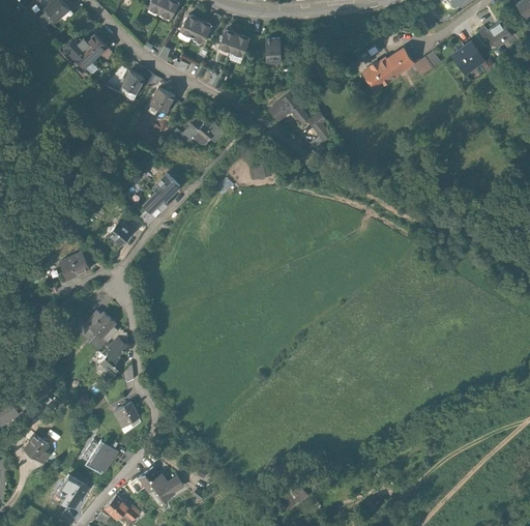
[(52,21),(54,24),(67,10),(58,0),(54,0),(42,10),(45,12),(37,19),(45,27),(52,21)]
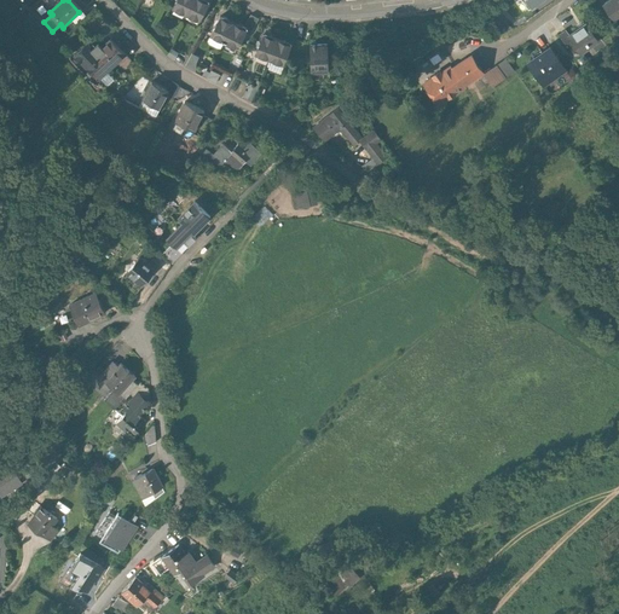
[(175,0),(171,11),(184,18),(194,0),(175,0)]
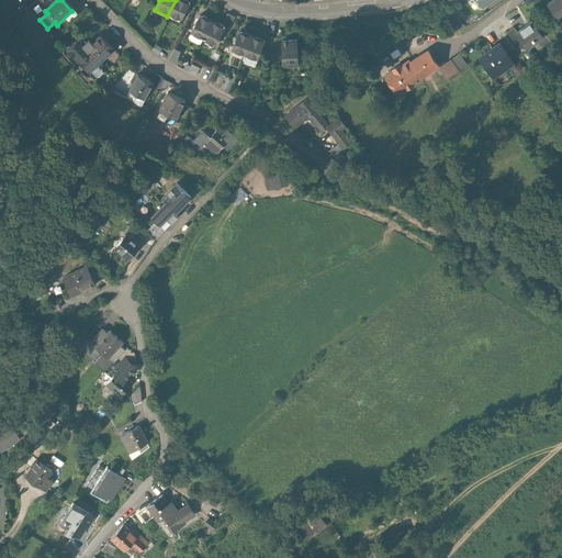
[(167,17),(180,23),(189,4),(179,0),(176,0),(167,17)]
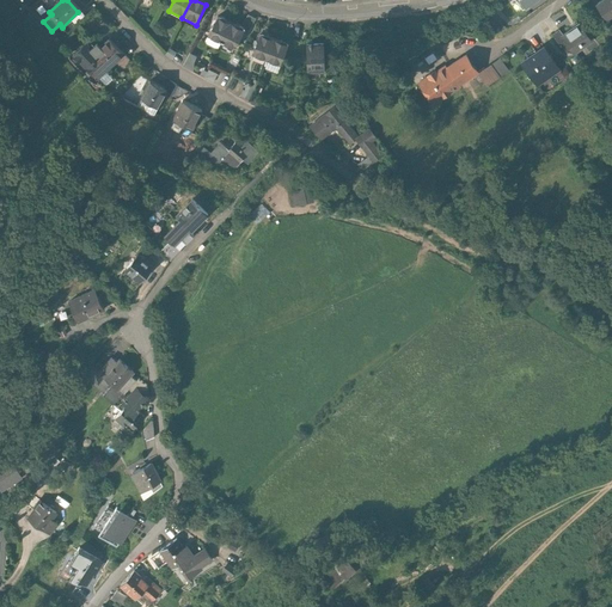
[(508,0),(516,13),(536,0),(508,0)]
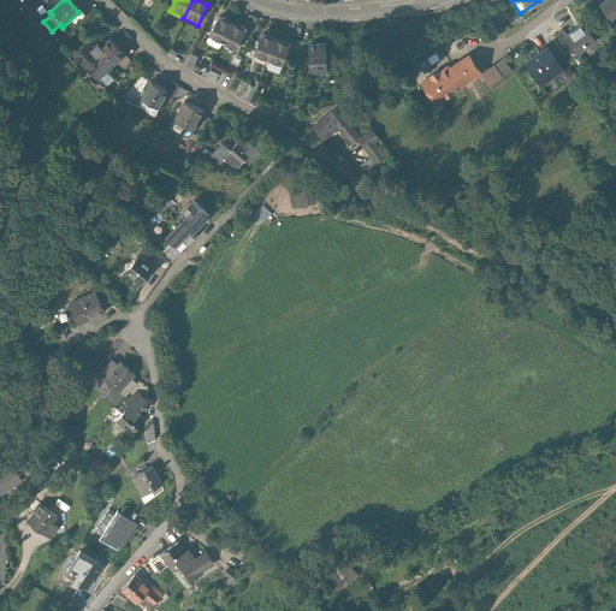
[(612,22),(615,18),(615,0),(609,0),(600,5),(612,22)]
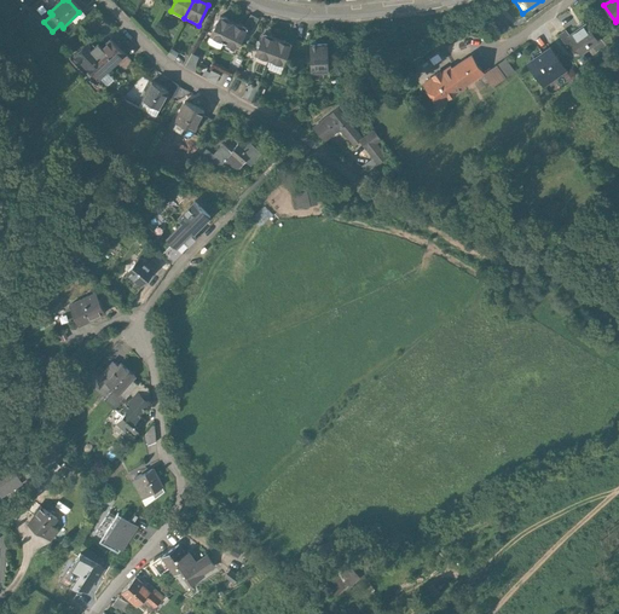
[(220,45),(223,40),(225,41),(233,25),(219,19),(209,39),(220,45)]
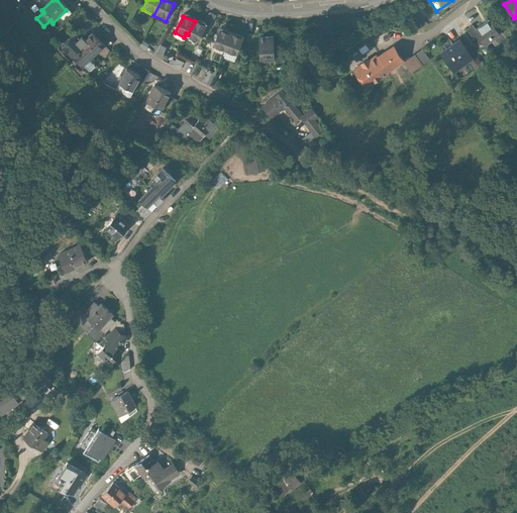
[(493,40),(500,35),(490,20),(475,30),(485,45),(486,44),(484,42),(491,38),(493,40)]
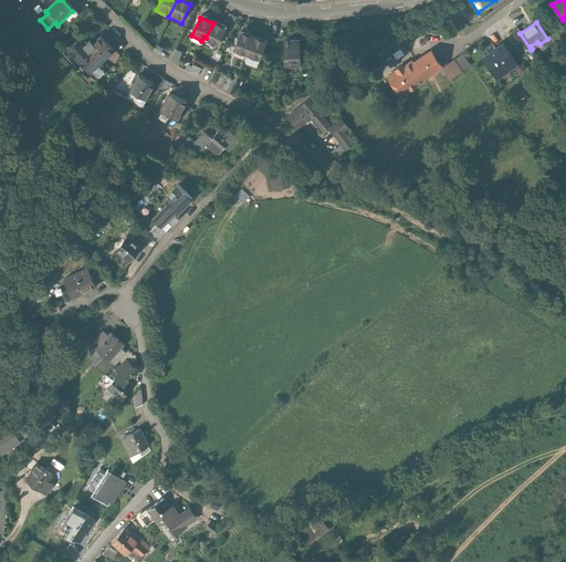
[(226,30),(213,23),(206,38),(208,39),(206,43),(216,49),(226,30)]
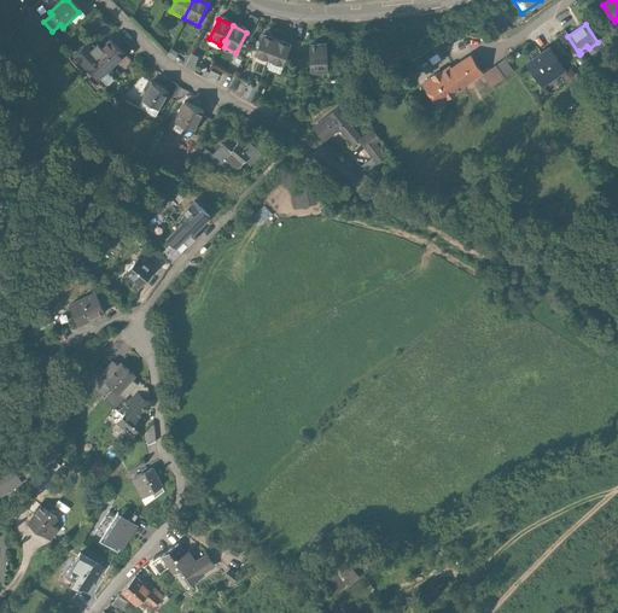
[(254,57),(268,63),(277,42),(262,36),(254,57)]
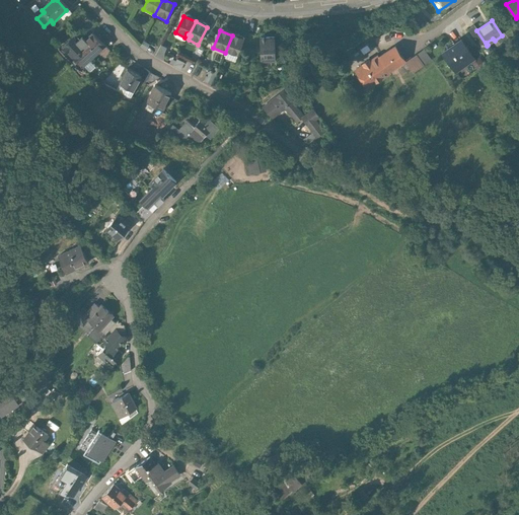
[(225,53),(237,57),(243,40),(232,35),(225,53)]
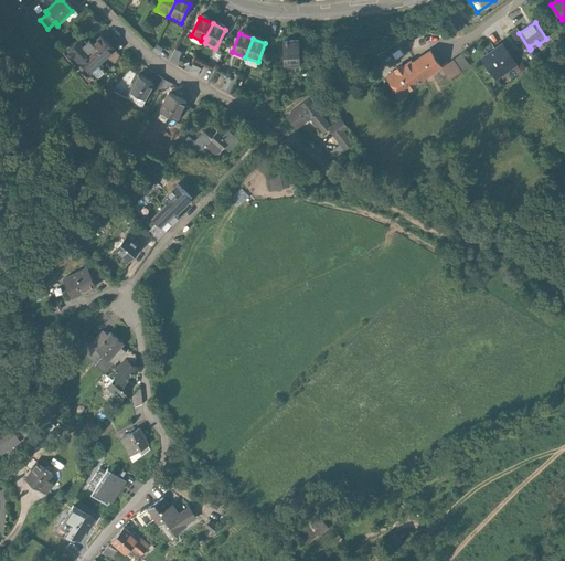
[(92,74),(104,64),(114,54),(98,40),(88,49),(81,41),(66,54),(87,75),(89,73),(92,74)]
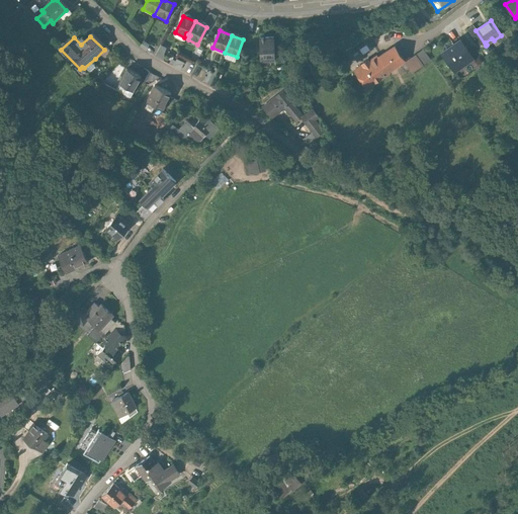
[(261,39),(258,39),(260,62),(274,61),(272,38),(265,39),(263,37),(261,39)]
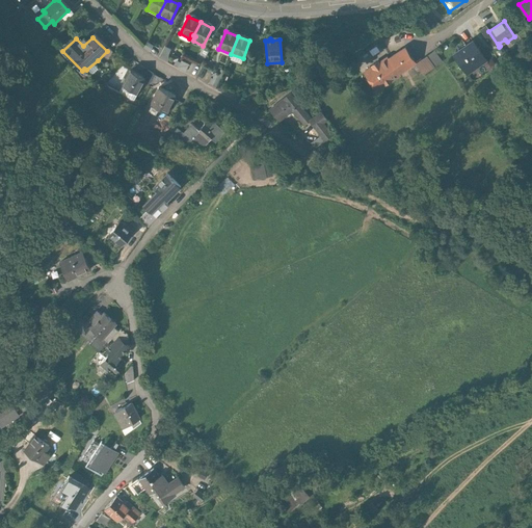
[(473,43),(454,54),(467,74),(485,61),(473,43)]
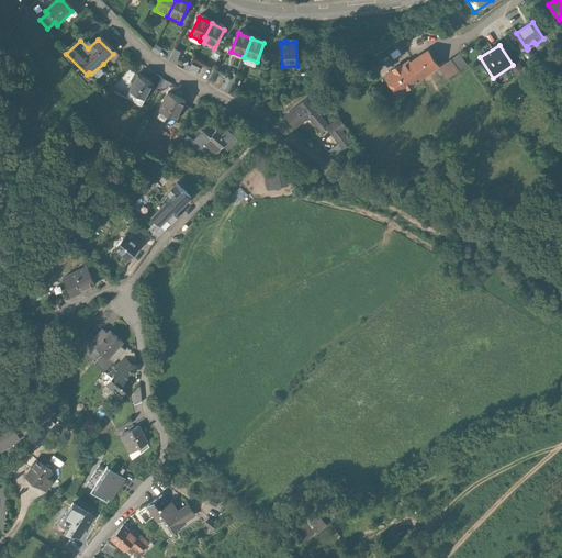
[(429,49),(411,62),(420,77),(439,65),(429,49)]
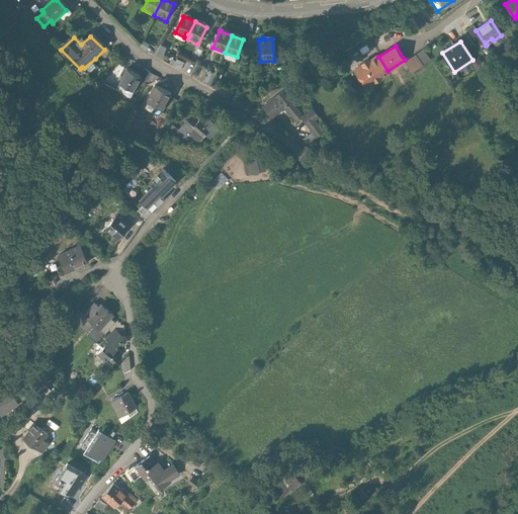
[(405,61),(412,72),(431,60),(423,49),(405,61)]
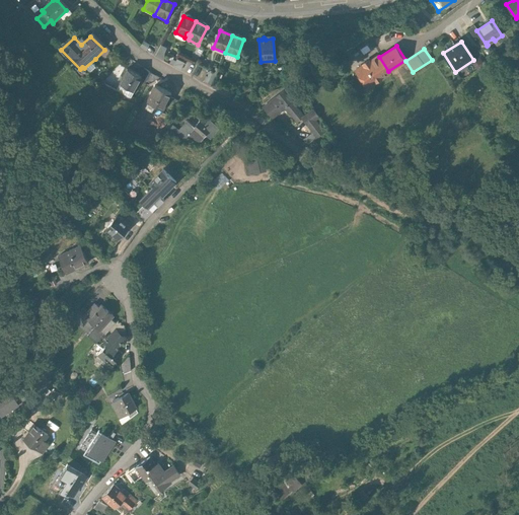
[(109,56),(104,50),(95,59),(100,64),(109,56)]
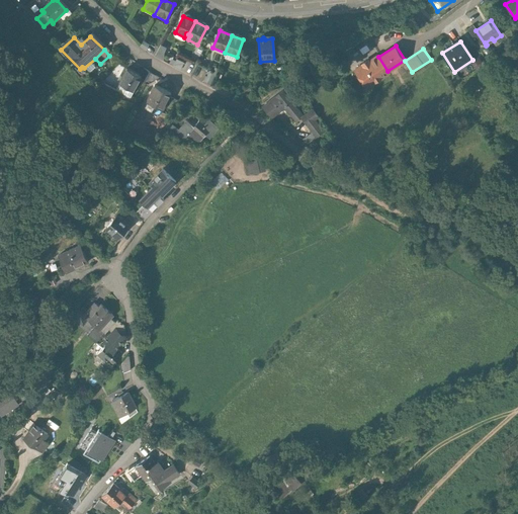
[(389,73),(387,71),(378,57),(377,56),(369,61),(368,59),(363,63),(364,64),(356,70),(367,87),(389,73)]
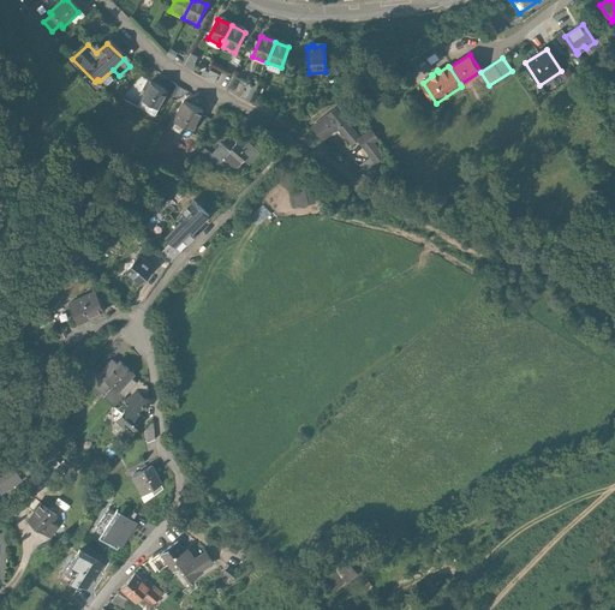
[(154,117),(166,94),(149,84),(137,108),(154,117)]
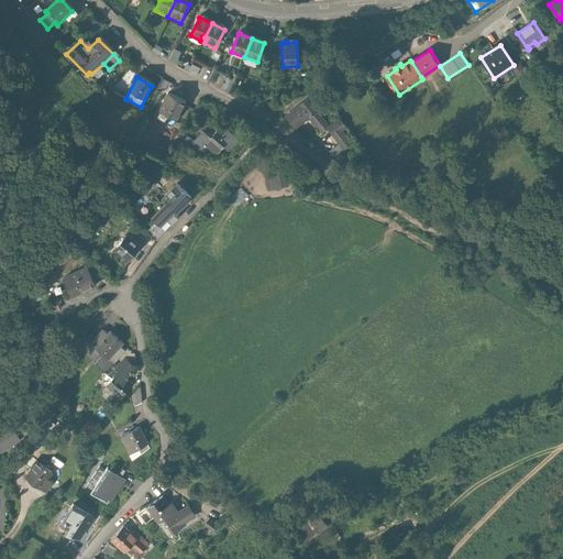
[(176,121),(185,103),(167,95),(158,112),(176,121)]
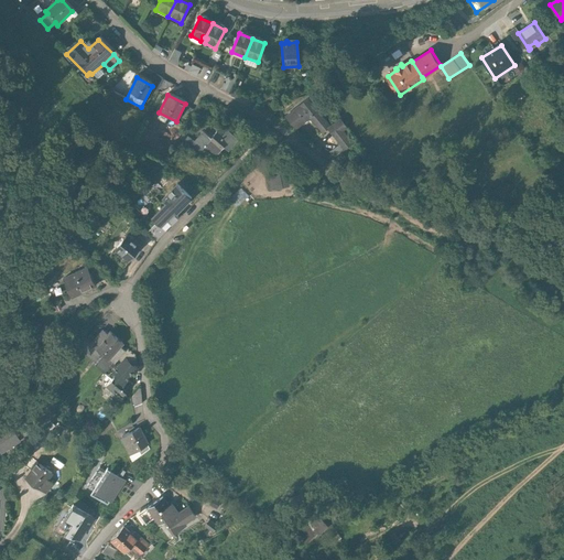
[(323,132),(329,128),(329,127),(329,125),(307,98),(285,116),(295,129),(311,117),(323,132)]
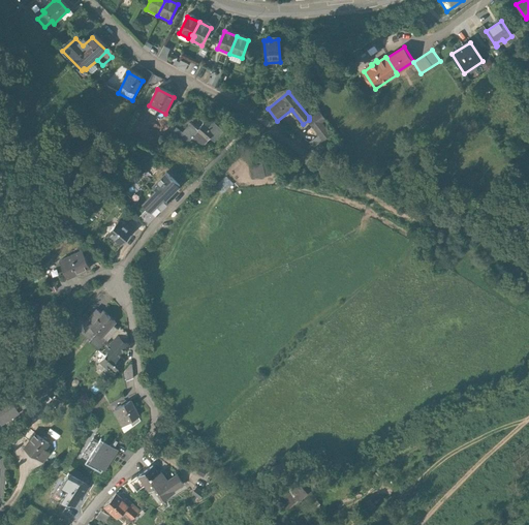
[(320,111),(309,119),(309,120),(314,127),(321,121),(325,118),(320,111)]
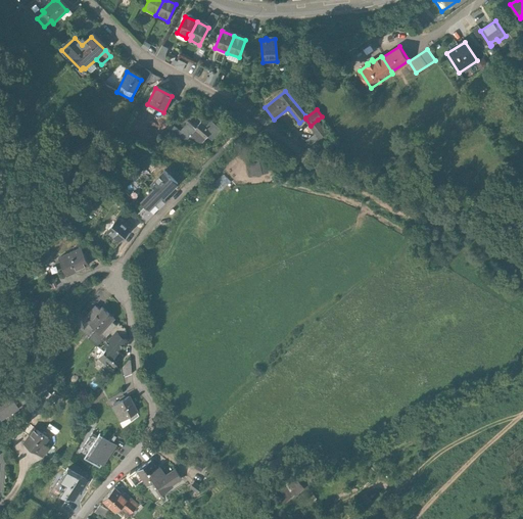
[(318,120),(311,126),(320,138),(327,132),(318,120)]
